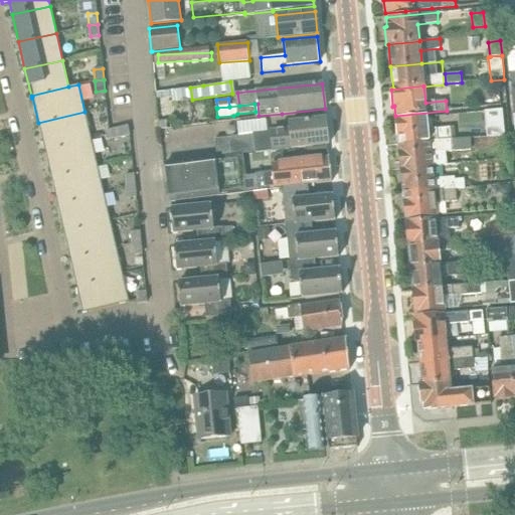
[(503,136),(501,111),(483,112),(485,137),(503,136)]
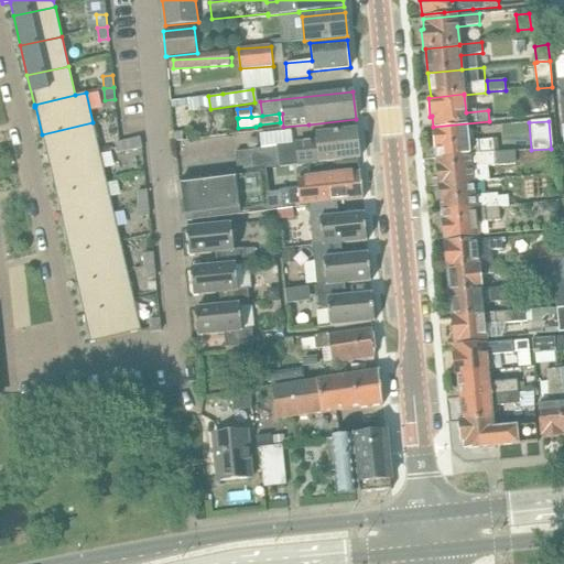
[(100,152),(93,122),(42,134),(49,164),(100,152)]
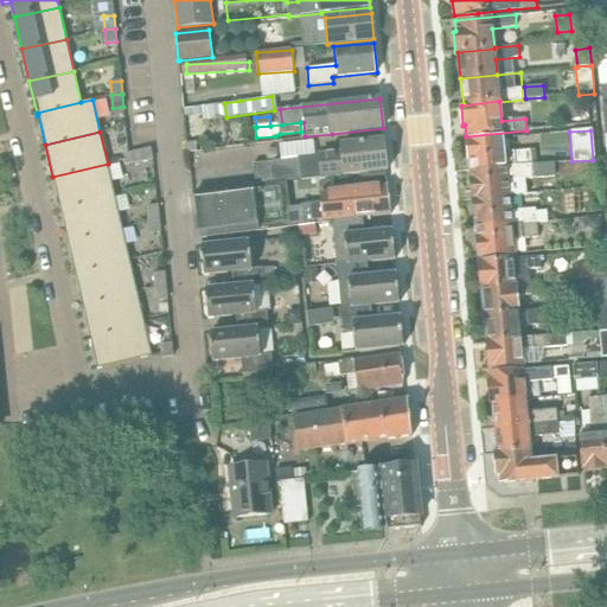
[(470,171),(531,165),(530,151),(504,153),(503,138),(467,141),(470,171)]
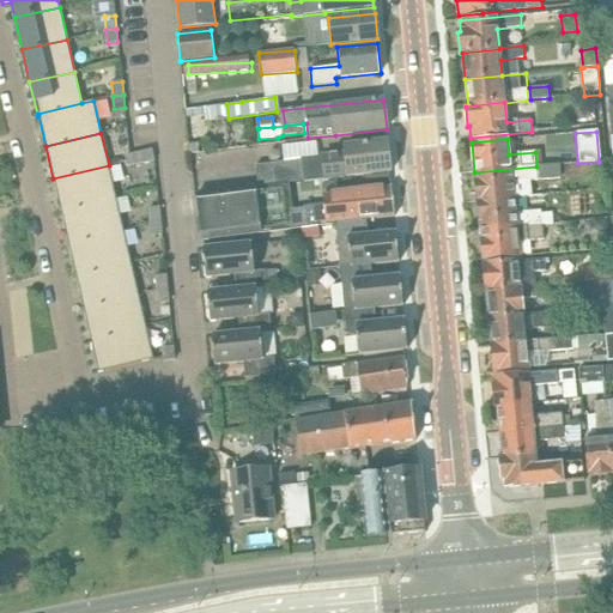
[(254,188),(284,184),(284,183),(303,181),(303,182),(392,173),(388,141),(364,144),(319,149),(320,157),(301,159),(301,161),(255,165),(258,186),(254,186),(254,188)]
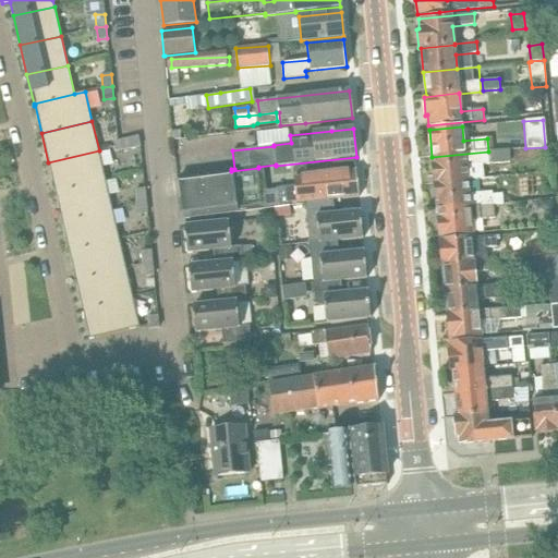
[(138,136),(126,140),(129,148),(141,146),(138,136)]
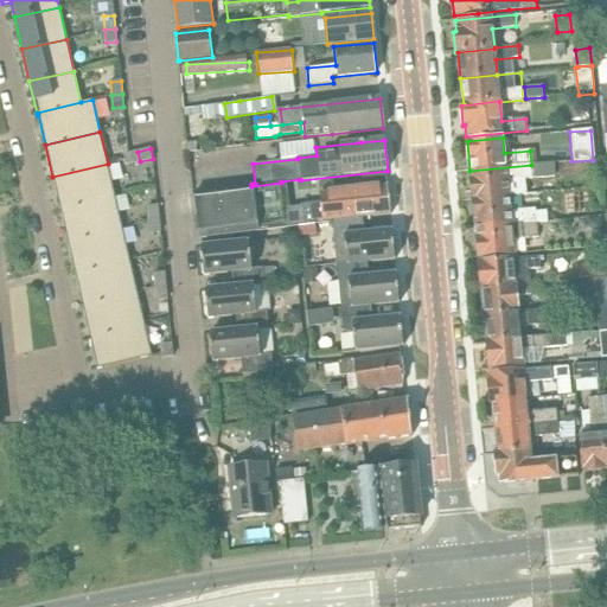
[(140,161),(138,152),(125,154),(127,165),(140,161)]
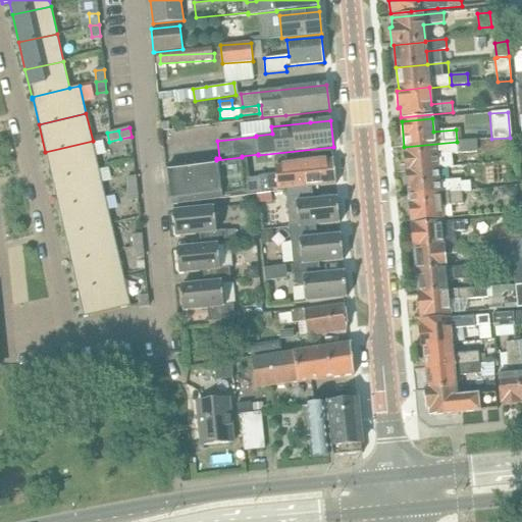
[(477,140),(457,142),(404,147),(407,172),(437,169),(437,168),(455,167),(454,154),(458,154),(458,153),(478,151),(477,140)]
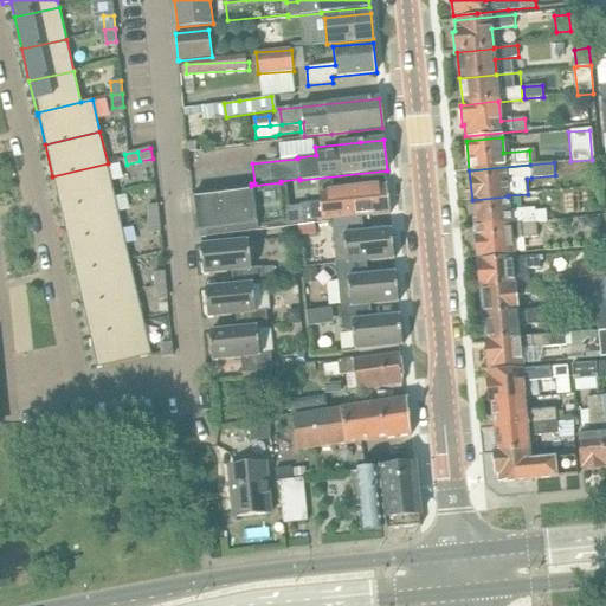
[(115,195),(108,163),(52,176),(60,208),(115,195)]
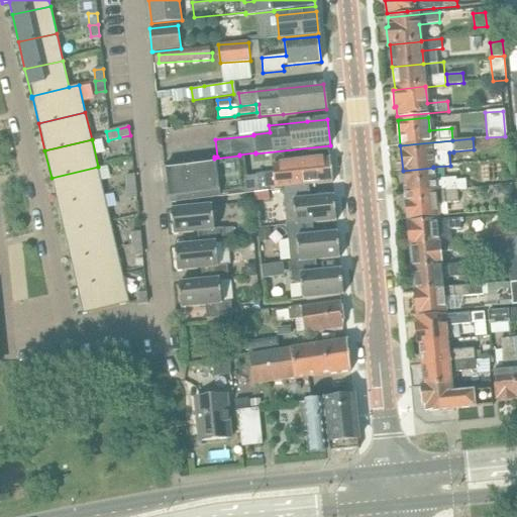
[(239,156),(214,159),(166,165),(171,203),(244,194),(242,177),(239,156)]
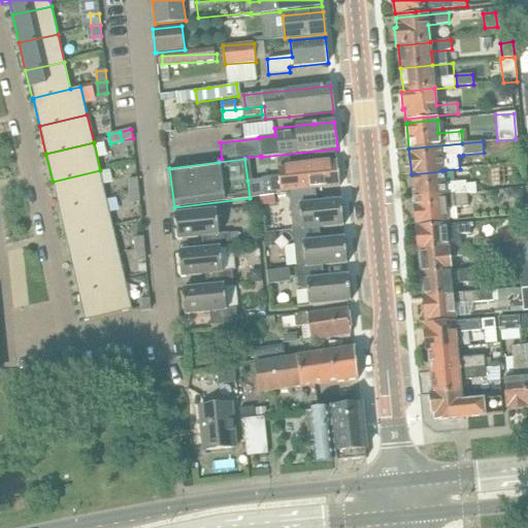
[(289,193),(316,189),(340,186),(338,161),(277,167),(278,175),(262,176),(262,178),(248,180),(250,198),(289,193)]
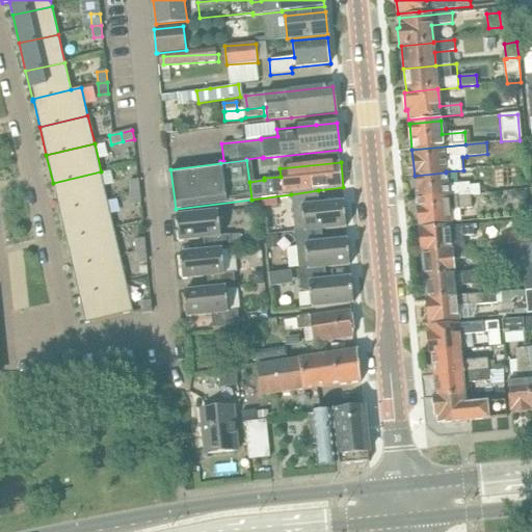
[(101,171),(53,183),(59,211),(107,200),(101,171)]
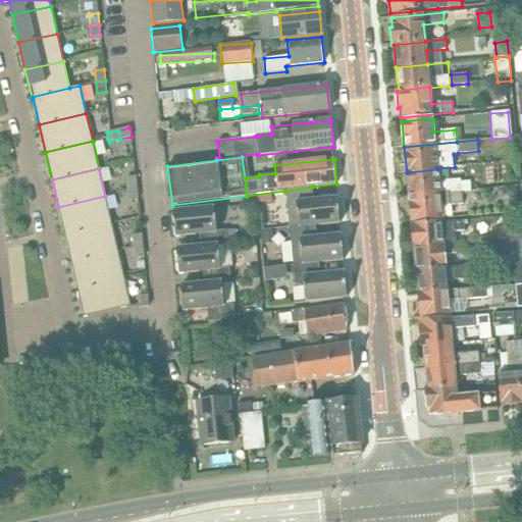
[(438,180),(437,169),(407,172),(409,196),(461,191),(460,178),(438,180)]
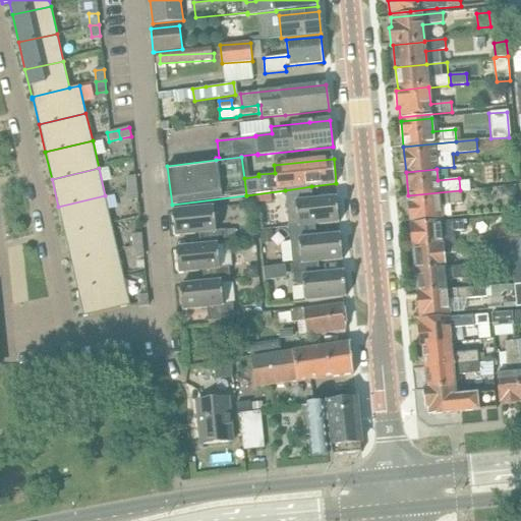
[(127,188),(136,187),(135,176),(126,177),(127,188)]
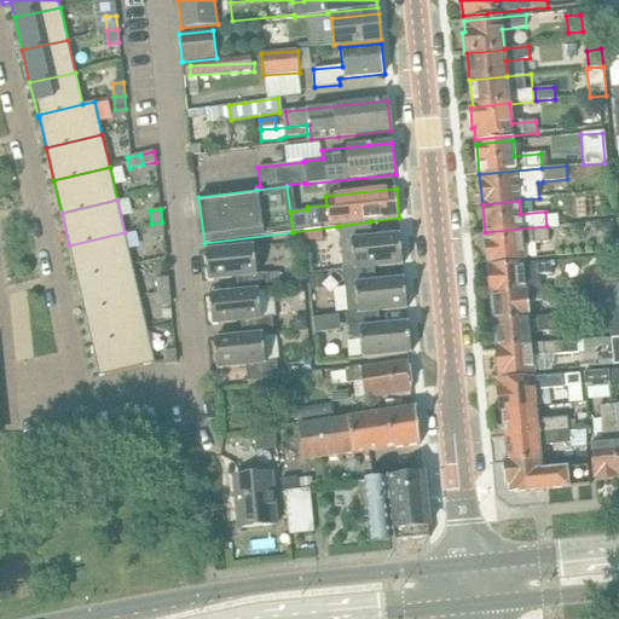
[(557,215),(547,215),(548,229),(559,227),(557,215)]
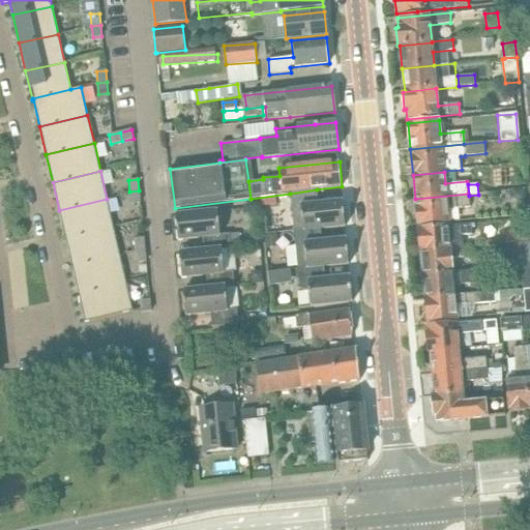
[(317,189),(290,194),(293,231),(320,229),(345,227),(343,202),(318,204),(317,189)]
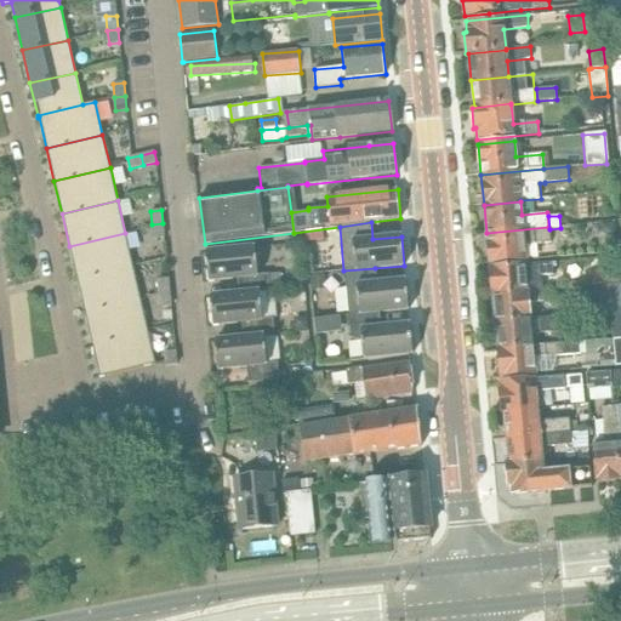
[(163,223),(152,224),(154,238),(164,238),(163,223)]
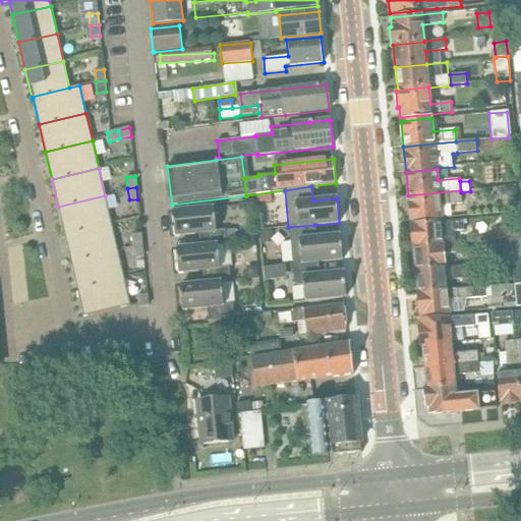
[(515,200),(515,189),(504,190),(504,197),(508,201),(515,200)]
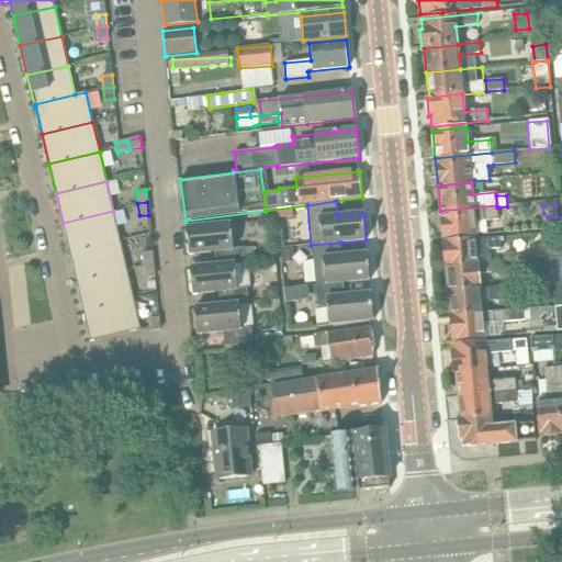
[(498,218),(496,205),(440,211),(442,238),(476,235),(474,221),(498,218)]
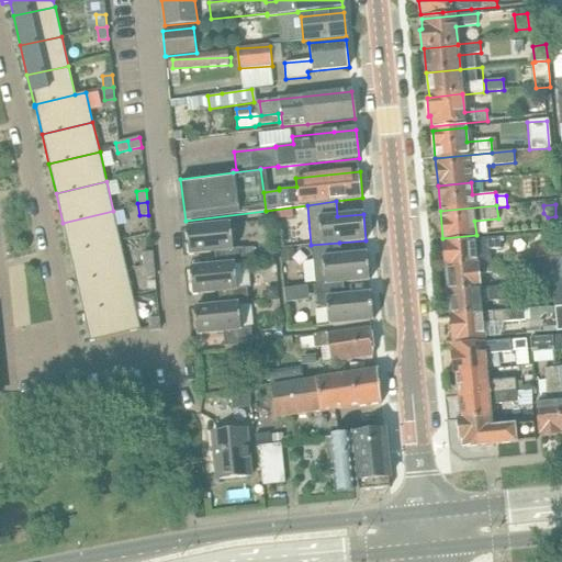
[(113,211),(63,223),(69,253),(120,240),(113,211)]
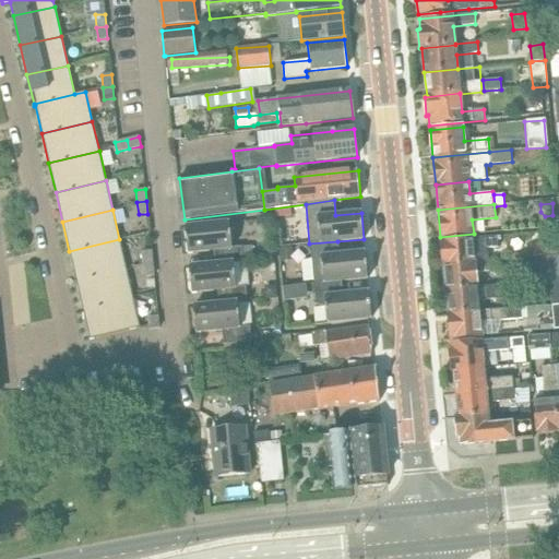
[(252,246),(241,247),(232,248),(229,223),(185,227),(188,253),(214,251),(215,264),(234,263),(254,261),(252,246)]
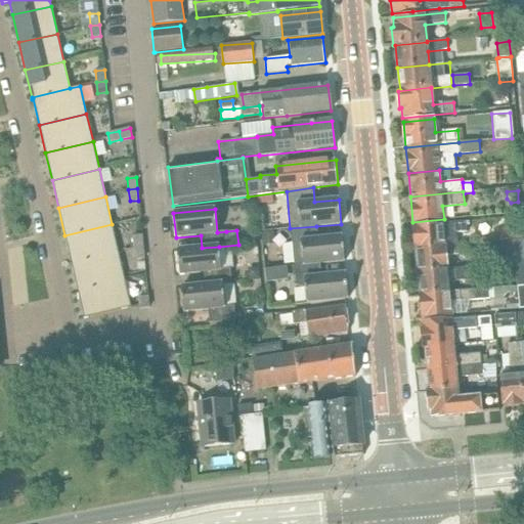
[(416,249),(446,246),(445,233),(467,231),(466,222),(434,224),(413,226),(416,249)]
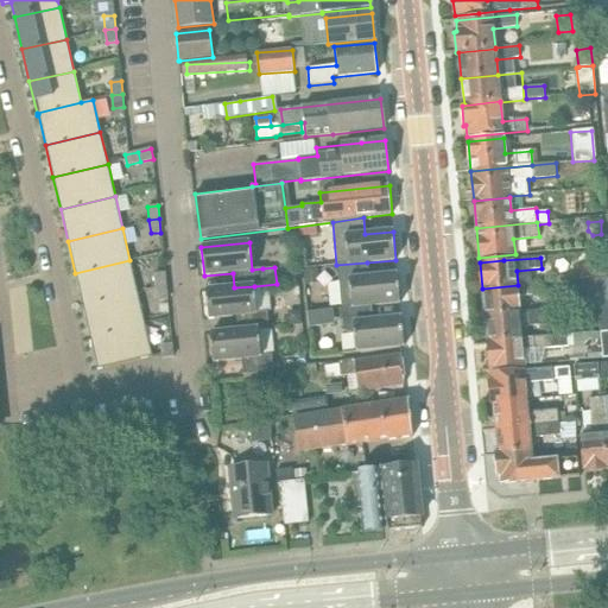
[(138,292),(130,260),(75,273),(82,305),(138,292)]
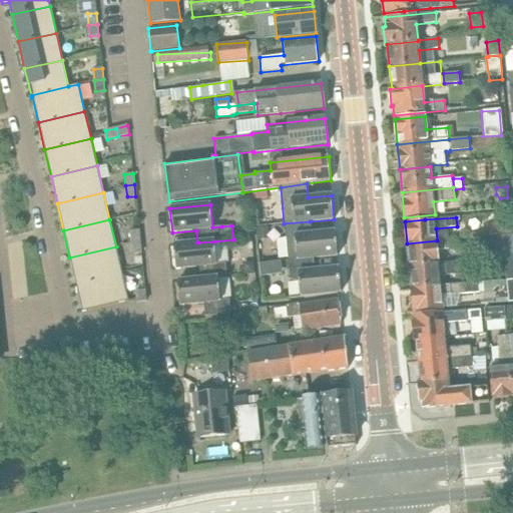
[(310,221),(284,223),(288,260),(314,258),(314,259),(338,255),(335,231),(312,233),(310,221)]
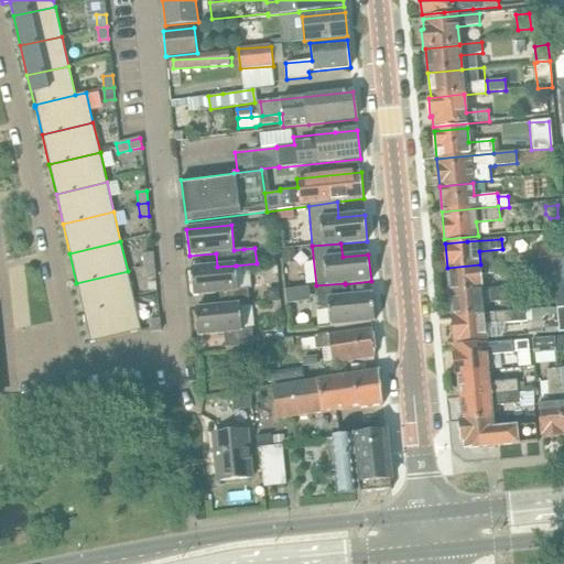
[(548,246),(534,247),(537,260),(552,259),(563,257),(563,256),(563,245),(548,246)]
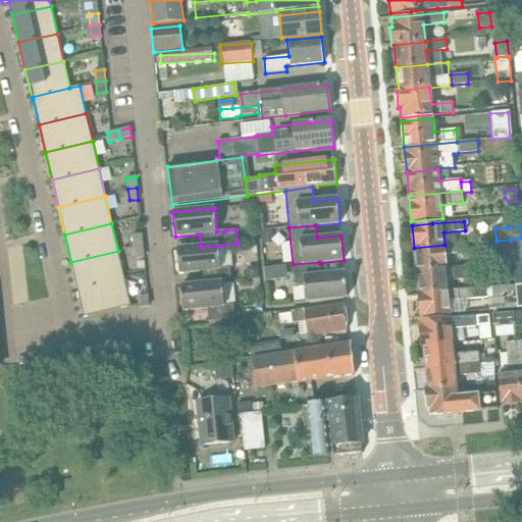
[(134,247),(143,246),(142,235),(133,236),(134,247)]
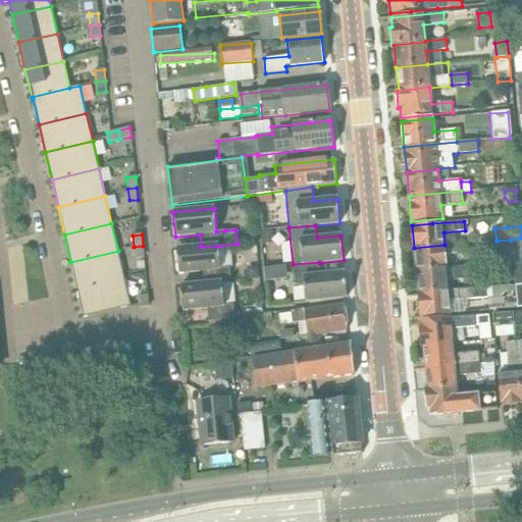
[(259,239),(260,251),(272,250),(271,238),(259,239)]
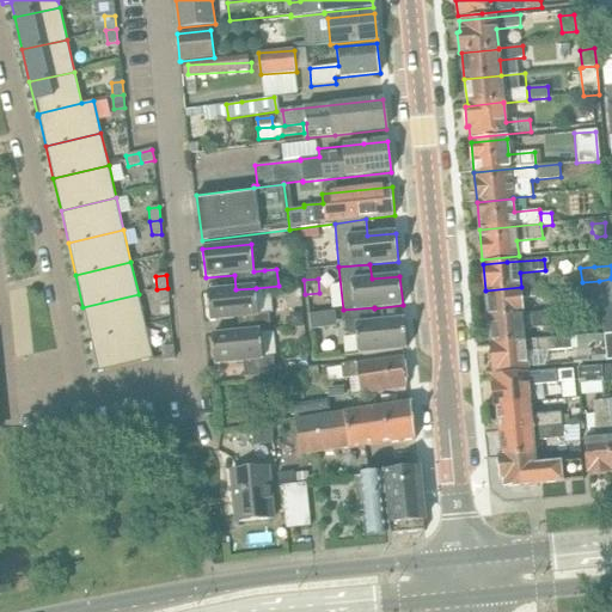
[(611,279),(599,281),(600,305),(611,303),(611,279)]
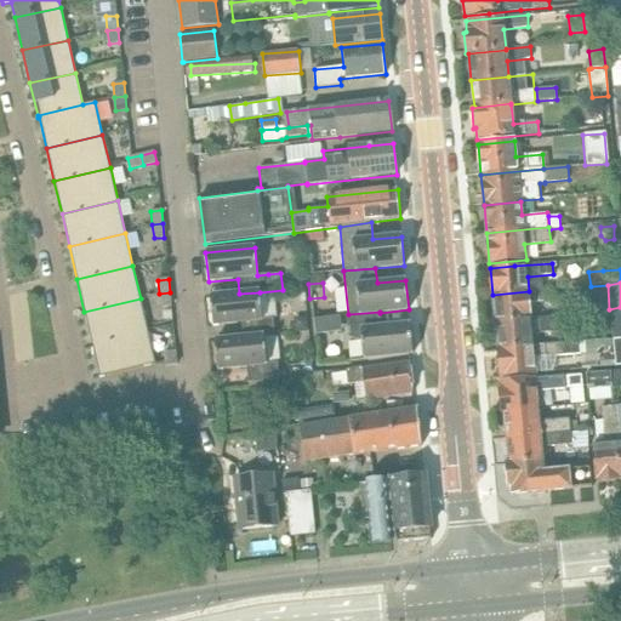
[(529,291),(493,295),(495,324),(531,320),(531,319),(530,303),(556,301),(554,290),(529,291)]
